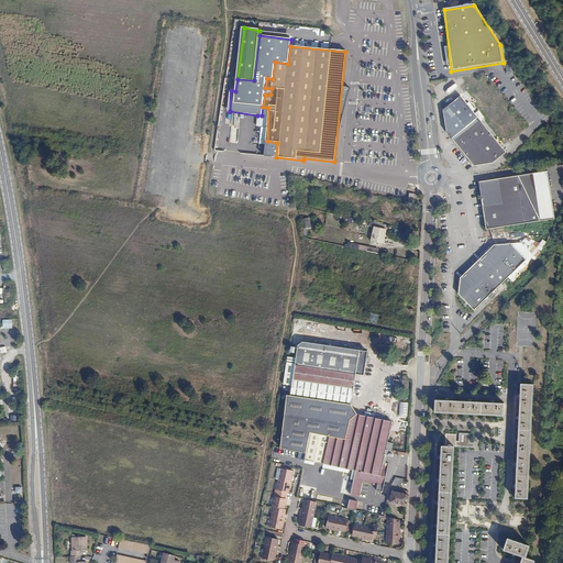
[(506,153),(460,97),(443,111),(445,133),(473,166),(493,164),(506,153)]
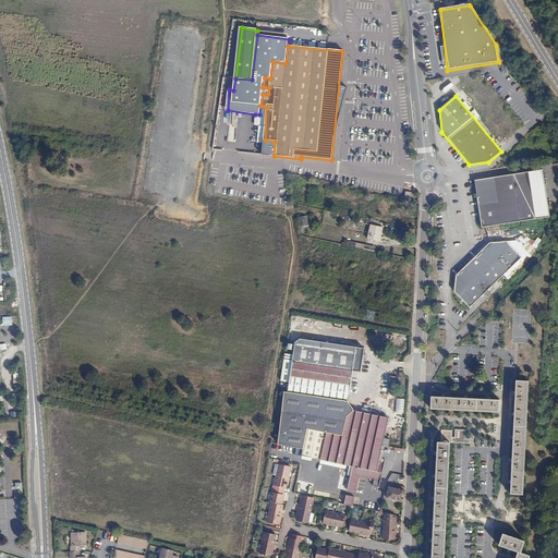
[(259,114),(255,114),(255,125),(259,126),(258,143),(264,144),(264,154),(274,156),(275,142),(265,140),(266,107),(261,106),(259,114)]
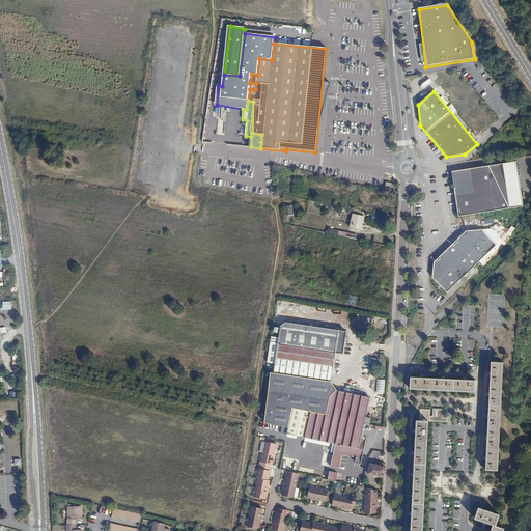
[(515,162),(450,172),(456,217),(523,206),(515,162)]
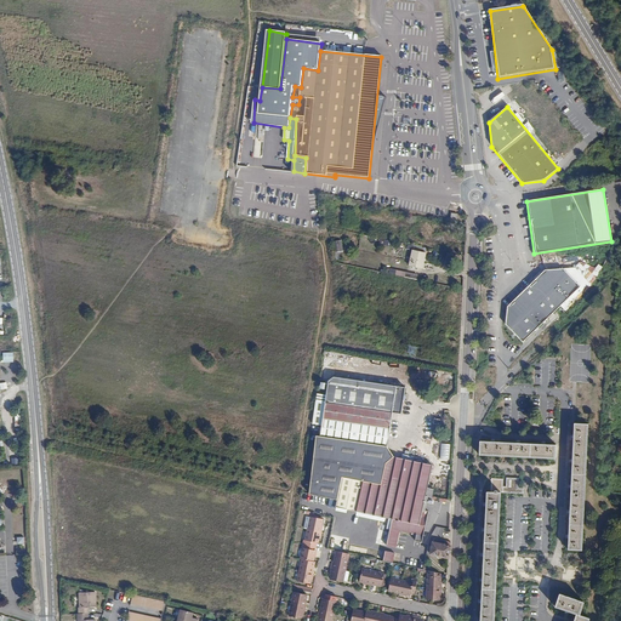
[(431,222),(417,220),(414,235),(428,239),(429,231),(431,222)]
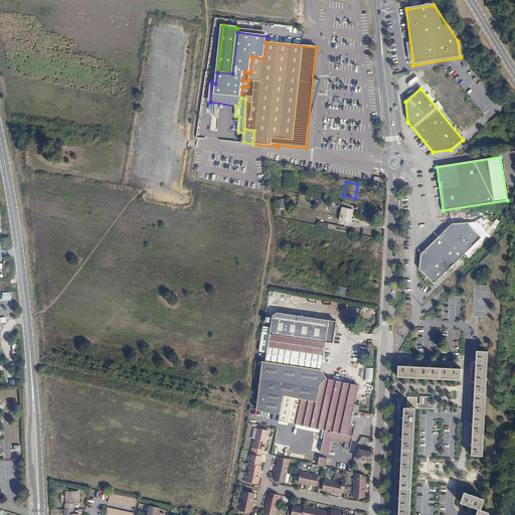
[(279,215),(282,214),(281,209),(286,208),(284,199),(276,201),(279,215)]
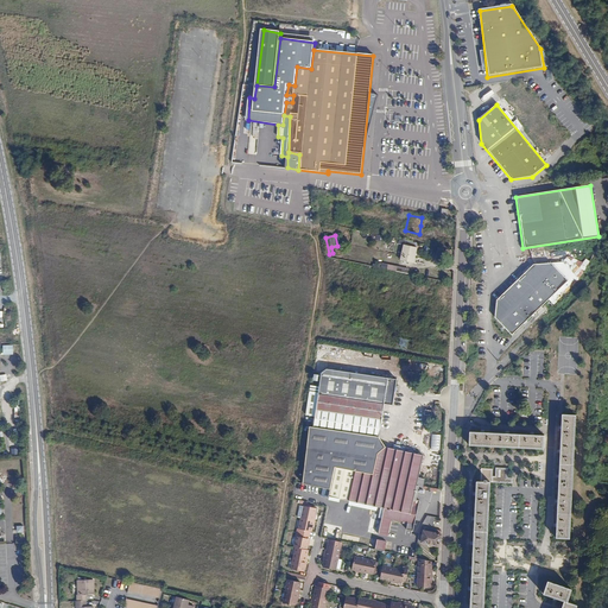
[(416,248),(403,246),(398,261),(412,265),(415,257),(416,248)]
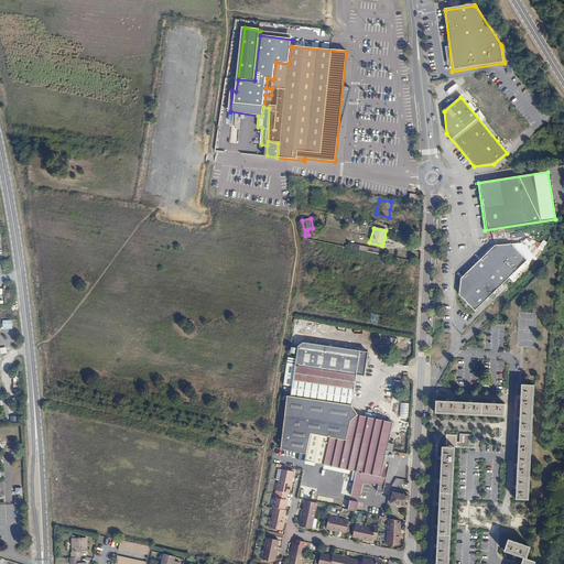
[(463,296),(477,311),(530,260),(516,246),(497,247),(464,280),(463,296)]
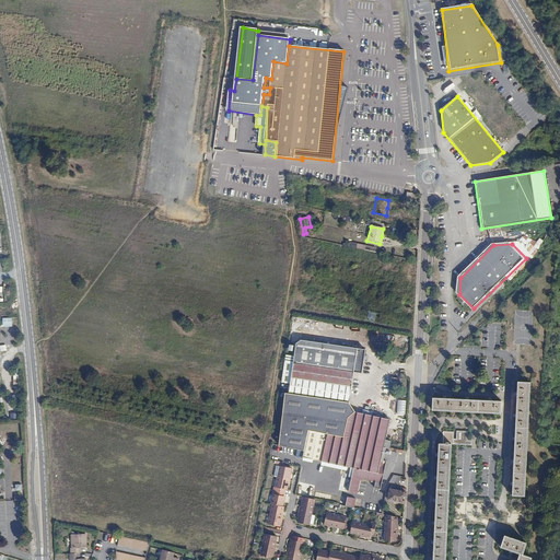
[(382,461),(384,450),(389,451),(392,441),(386,440),(391,420),(383,418),(383,415),(363,410),(363,413),(357,412),(349,401),(351,374),(359,374),(361,361),(362,360),(363,357),(361,356),(362,349),(298,340),(293,343),(292,356),(283,356),(280,383),(288,384),(287,394),(283,393),(277,445),(302,452),(301,458),(319,462),(318,466),(343,473),(345,467),(352,468),(343,505),(353,508),(360,478),(382,482),(387,462),(382,461)]
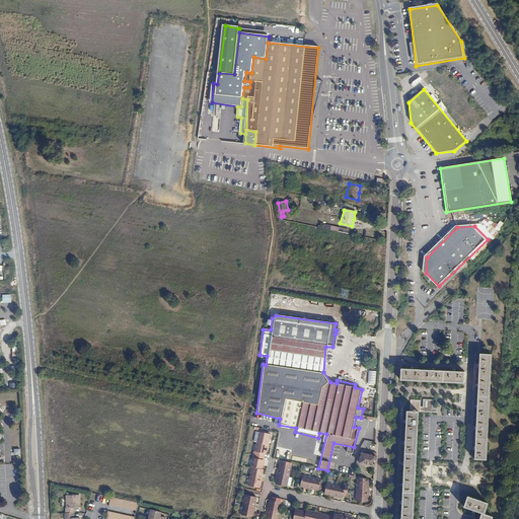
[(486,463),(490,358),(478,357),(473,462),(486,463)]
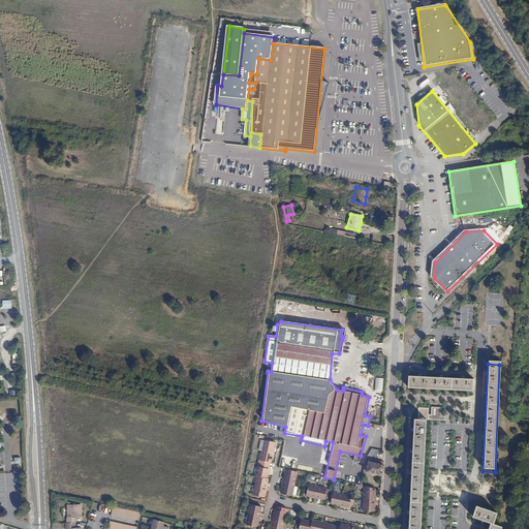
[(473,380),(408,377),(408,390),(472,392),(473,380)]
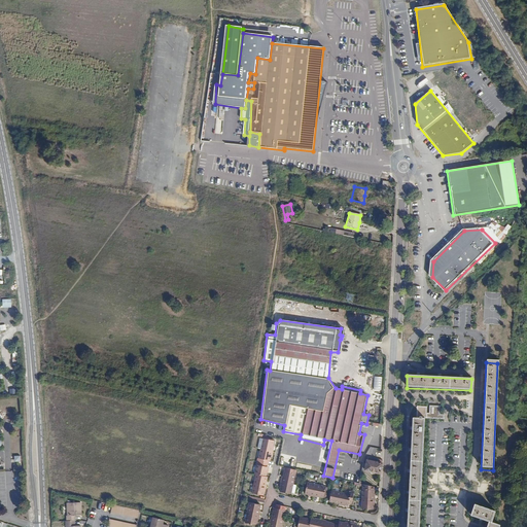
[(419,526),(425,419),(414,418),(407,526),(419,526)]
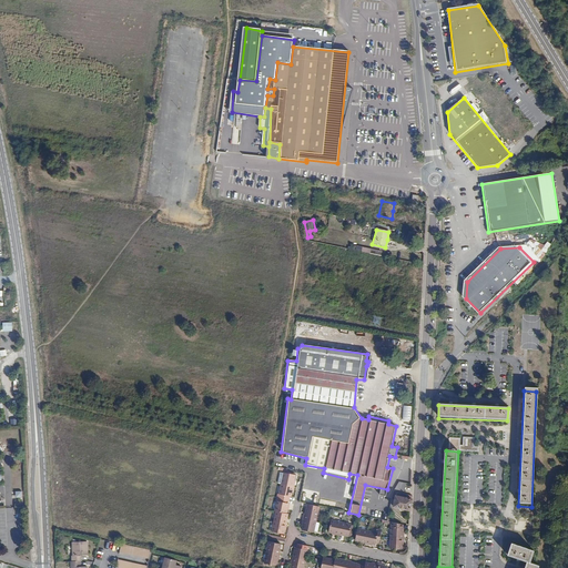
[(282,473),(279,484),(291,486),(293,475),(282,473)]
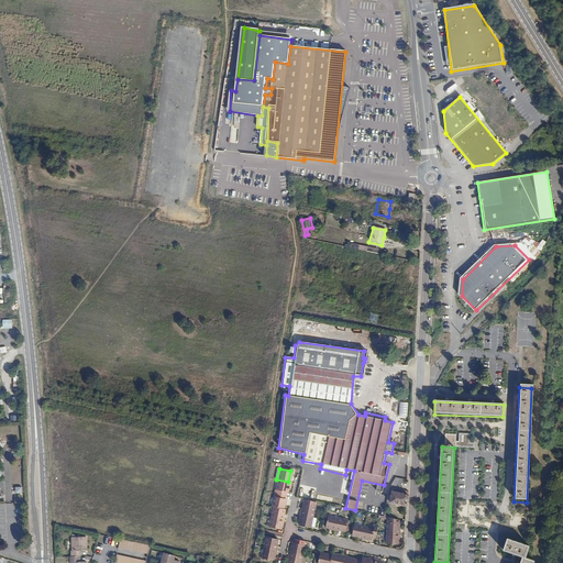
[(396,478),(390,487),(393,487),(389,503),(406,507),(408,497),(409,492),(400,489),(403,479),(396,478)]
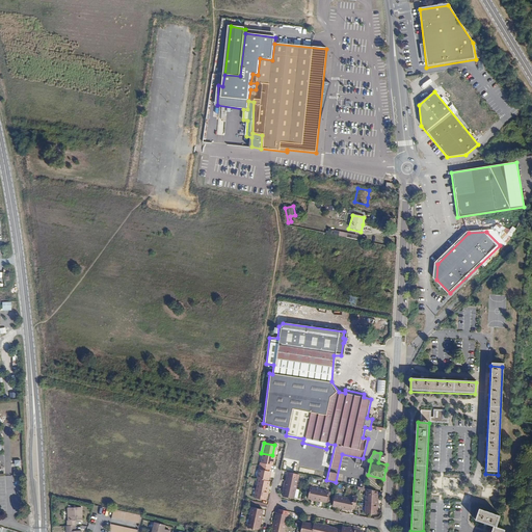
[(272,455),(261,453),(259,466),(269,468),(272,455)]
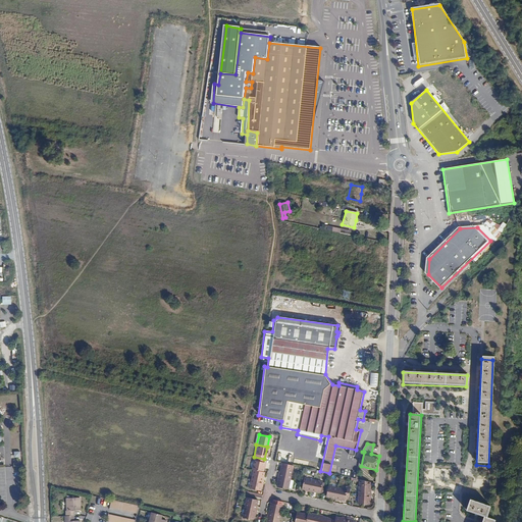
[(253,462),(251,469),(262,471),(262,469),(264,469),(265,464),(253,462)]
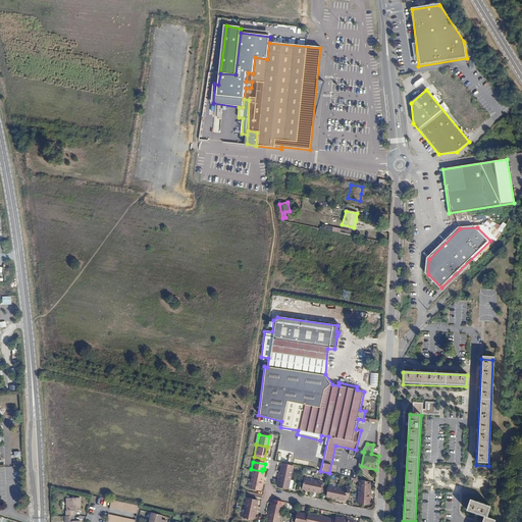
[(292,465),(281,463),(278,477),(289,479),(292,465)]
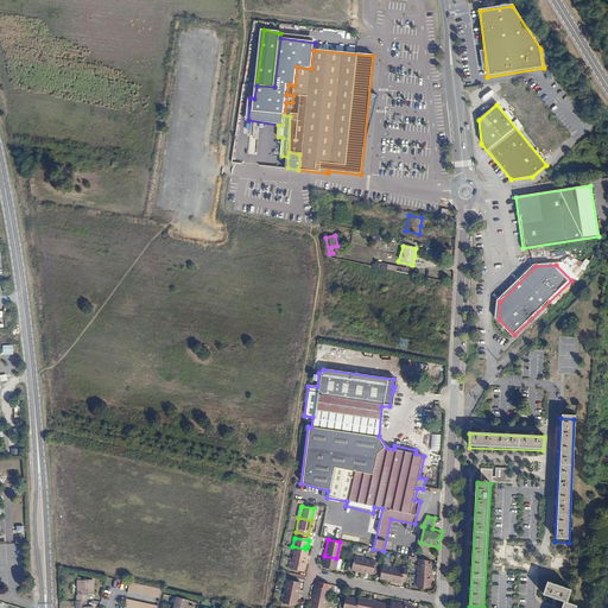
[(291,557),(303,559),(305,549),(292,546),(291,557)]
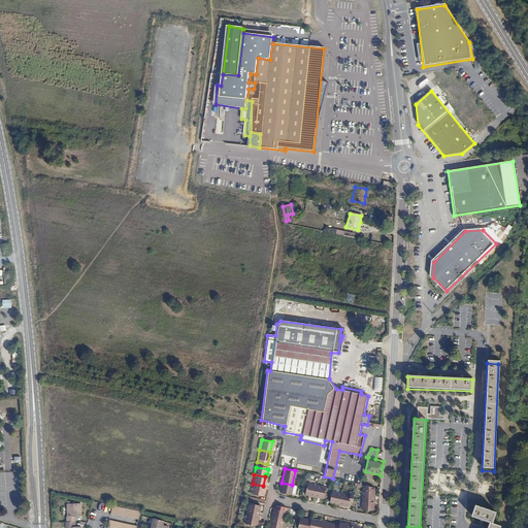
[(295,486),(282,483),(279,492),(290,494),(290,493),(293,493),(295,486)]
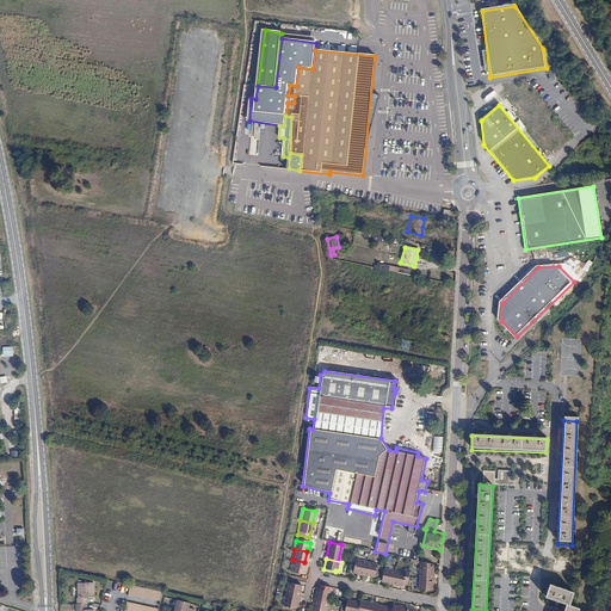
[(363,573),(365,561),(353,559),(351,571),(363,573)]
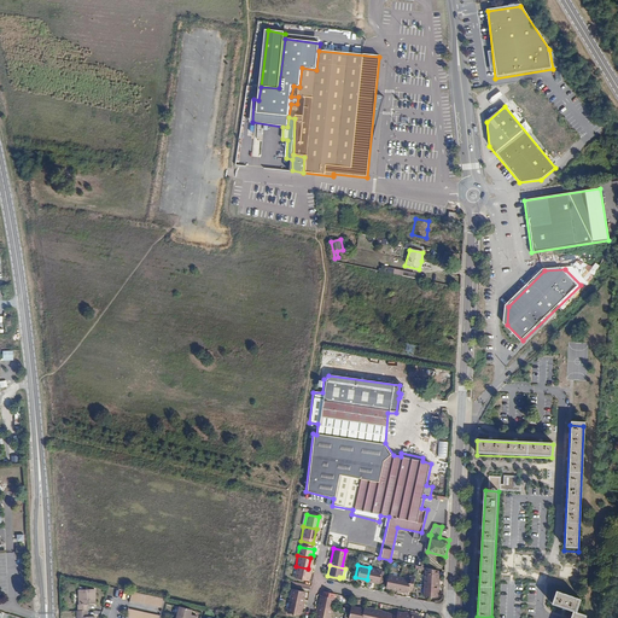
[(382,570),(369,567),(367,579),(379,582),(382,570)]
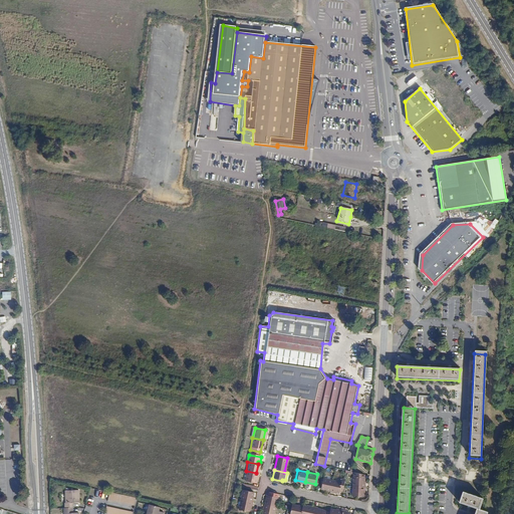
[(352,487),(363,488),(364,483),(364,478),(353,477),(352,487)]
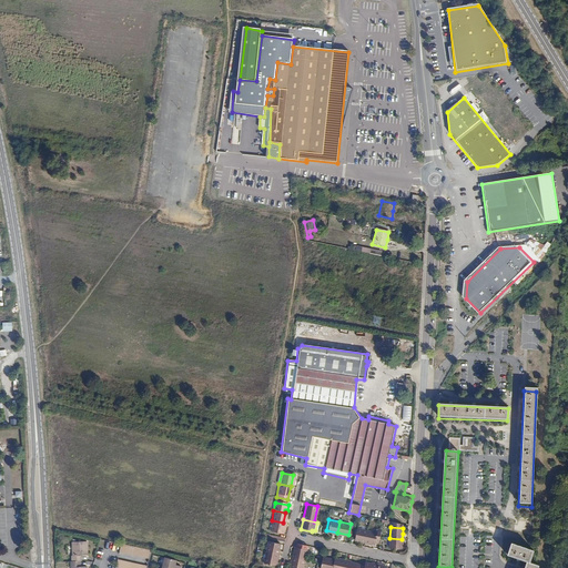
[(364,541),(366,530),(356,528),(354,539),(364,541)]
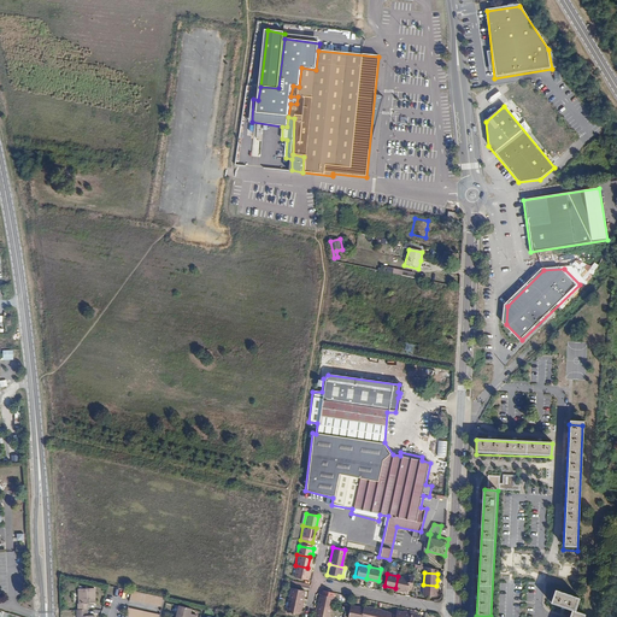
[(410,589),(412,582),(409,581),(409,579),(398,576),(395,588),(406,591),(406,589),(410,589)]
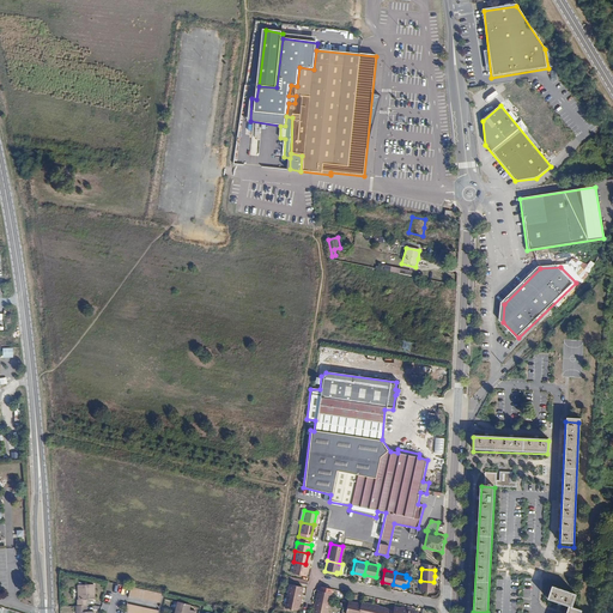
[(434,582),(420,581),(420,592),(432,593),(434,587),(434,582)]
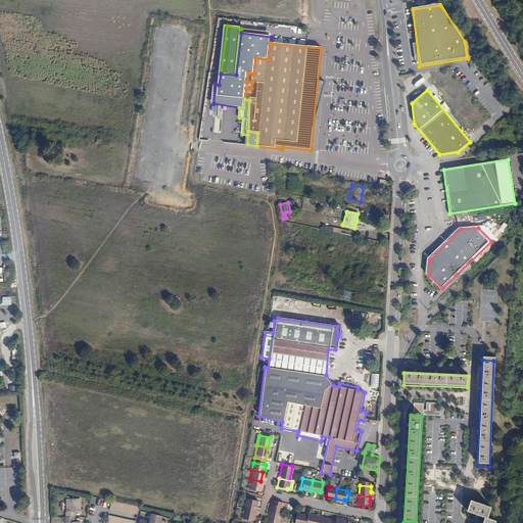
[(65,512),(65,517),(72,517),(73,517),(73,512),(81,512),(80,498),(66,500),(66,512),(65,512)]
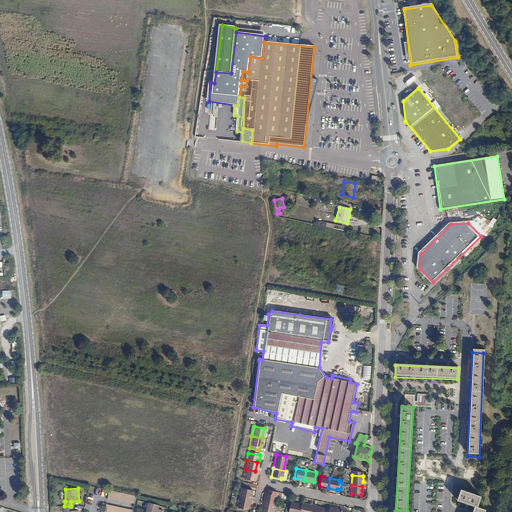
[(134,496),(108,490),(107,497),(133,503),(134,496)]
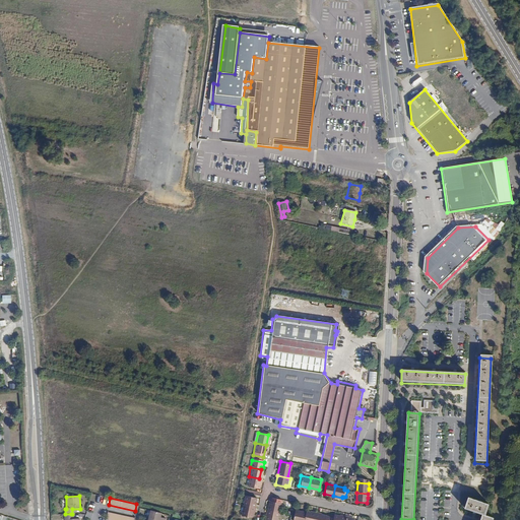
[(480,519),(493,519),(494,519),(485,516),(489,506),(468,499),(464,509),(482,515),(480,519)]
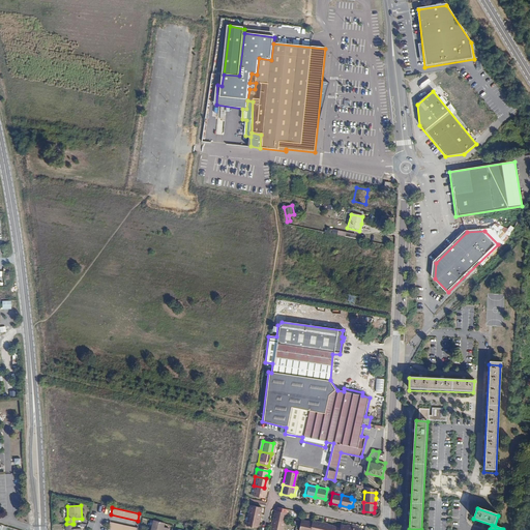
[(258,517),(246,513),(244,525),(256,527),(258,517)]
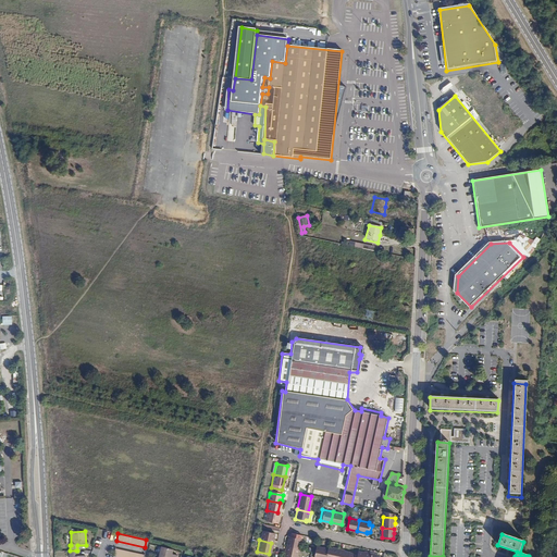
[(287,540),(286,546),(297,548),(298,542),(287,540)]
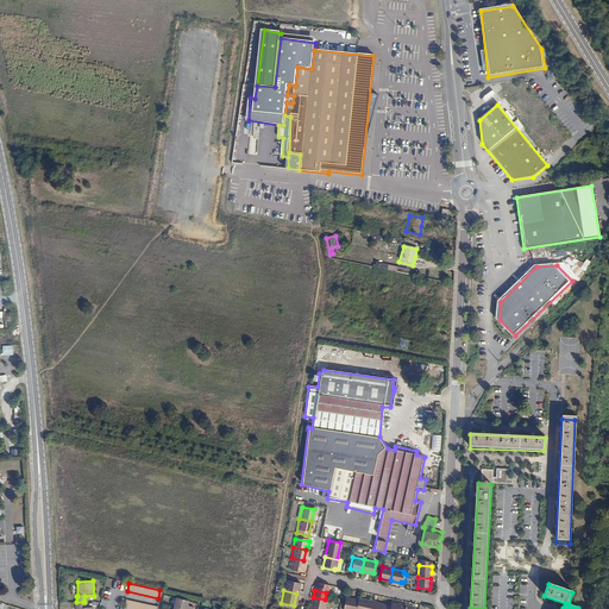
[(355,608),(358,598),(345,596),(343,608),(346,608),(355,608)]
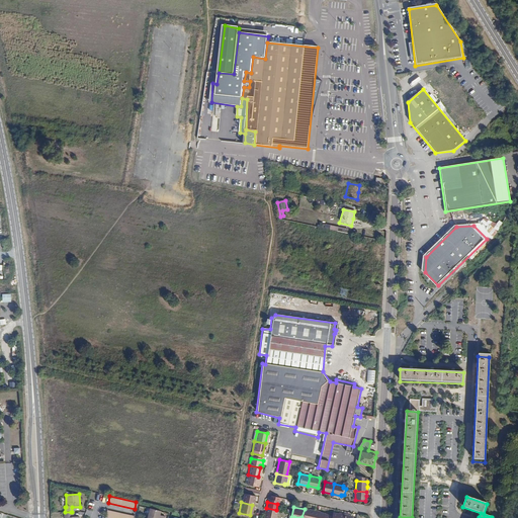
[(274,517),(276,510),(266,508),(263,517),(274,517)]
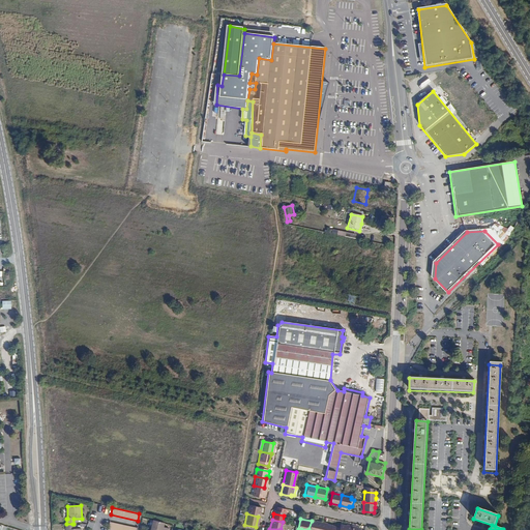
[(319,529),(321,522),(312,520),(312,521),(308,529),(319,529)]
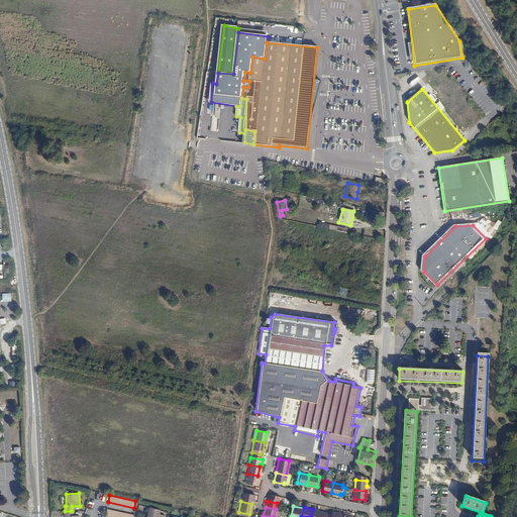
[(160,510),(148,508),(145,516),(163,516),(164,515),(159,514),(160,510)]
